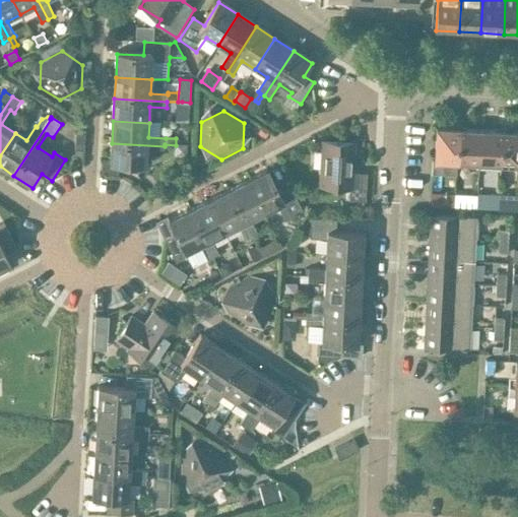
[(458,164),(460,131),(437,130),(436,163),(458,164)]
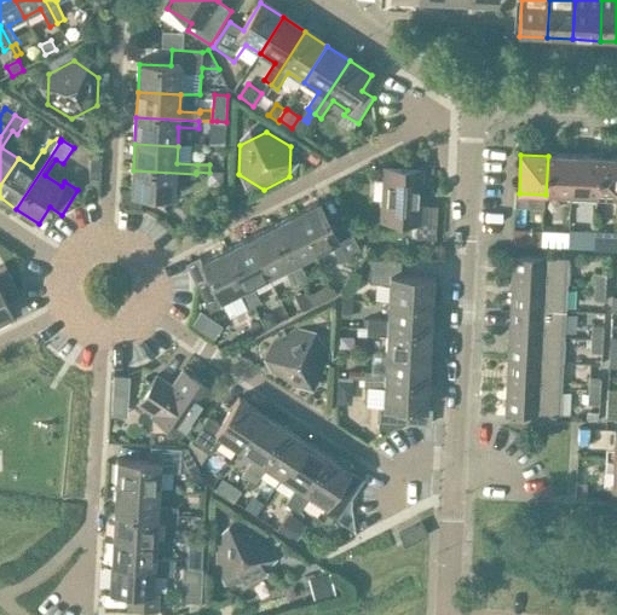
[(571,196),(574,157),(548,156),(546,195),(571,196)]
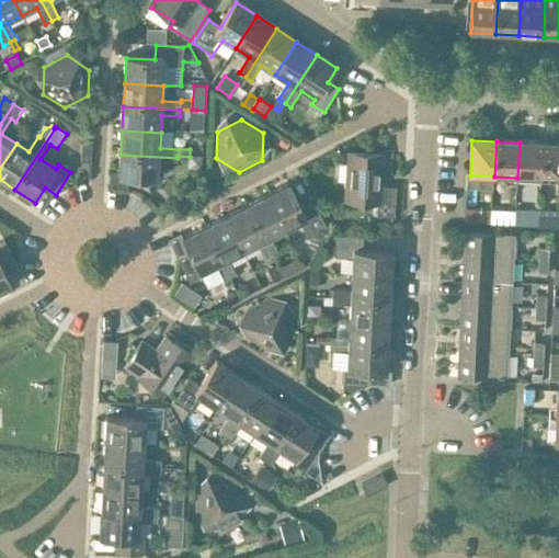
[(542,180),(544,144),(520,143),(517,178),(542,180)]
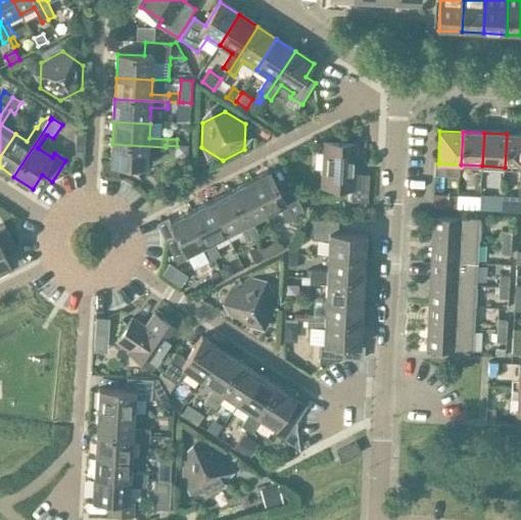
[(520,135),(507,134),(505,168),(520,168),(520,135)]
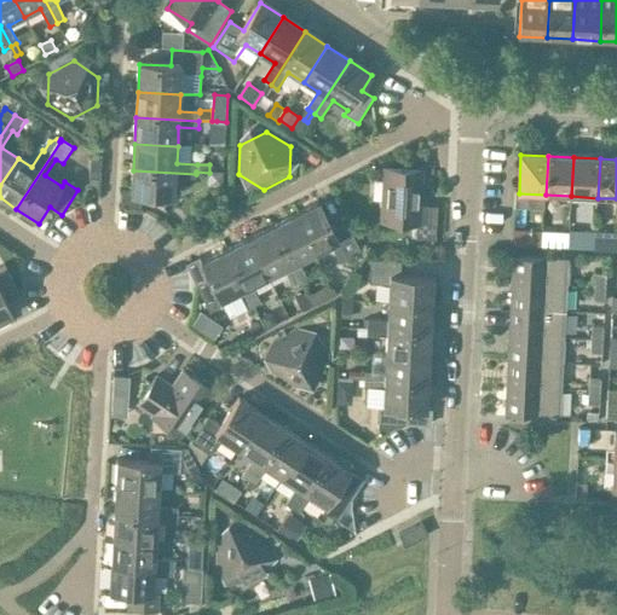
[(196,180),(196,174),(133,170),(132,196),(174,198),(176,179),(196,180)]
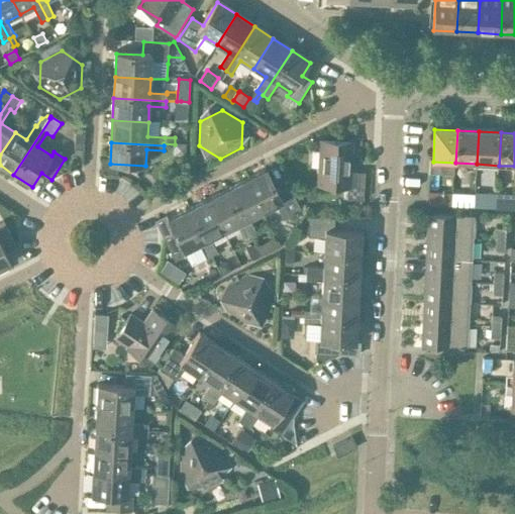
[(176,144),(175,156),(185,157),(187,157),(187,145),(186,145),(176,144)]
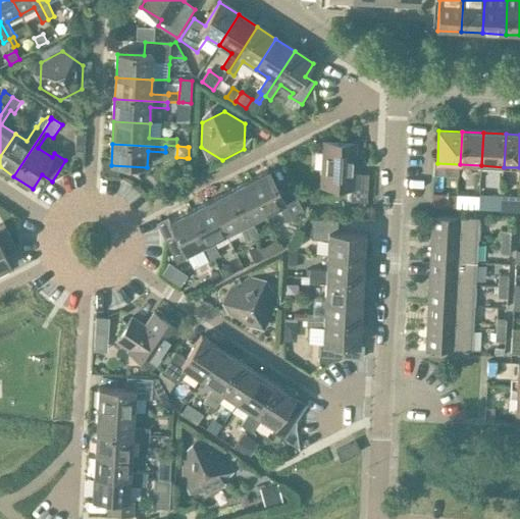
[(367,204),(369,175),(353,174),(355,147),(326,146),(323,187),(352,189),(351,203),(367,204)]
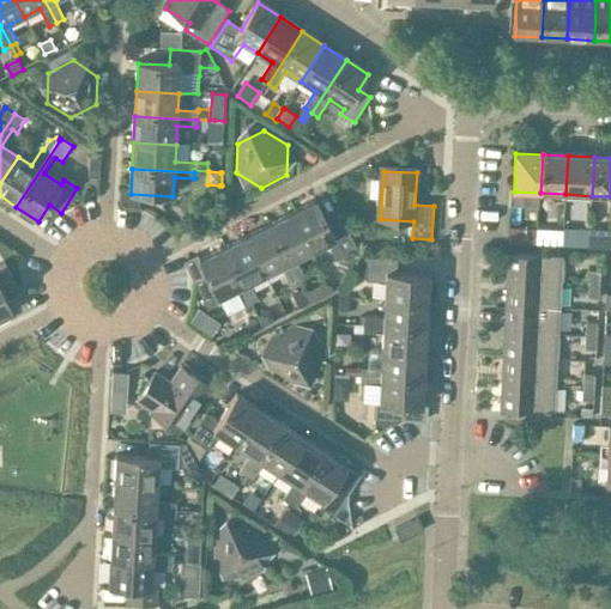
[(291,215),(312,253),(327,244),(337,262),(358,251),(345,225),(332,231),(316,202),(291,215)]
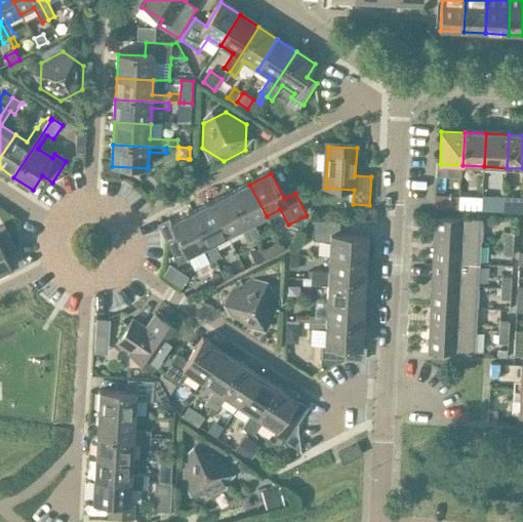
[(253,223),(267,216),(249,185),(230,194),(254,242),(262,238),(253,223)]
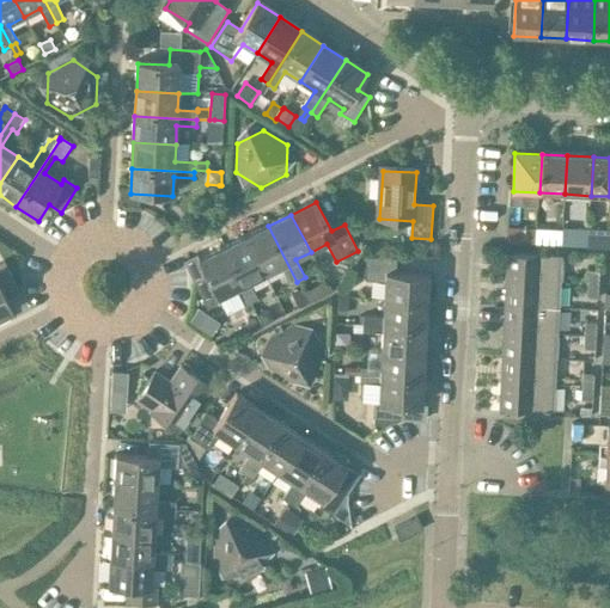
[(291,284),(297,282),(268,226),(245,238),(264,276),(281,268),(291,284)]
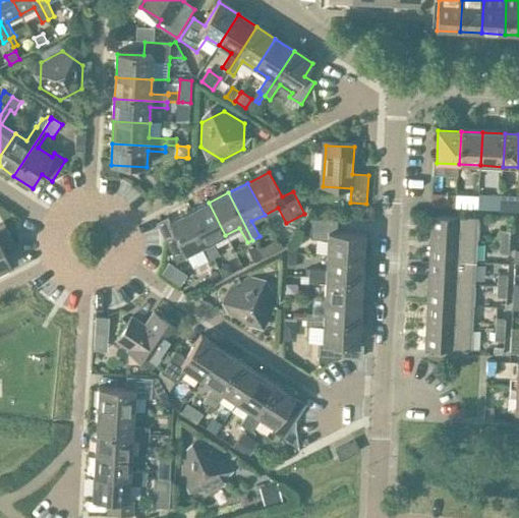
[(431,205),(431,208),(456,209),(457,207),(457,195),(433,194),(431,205)]
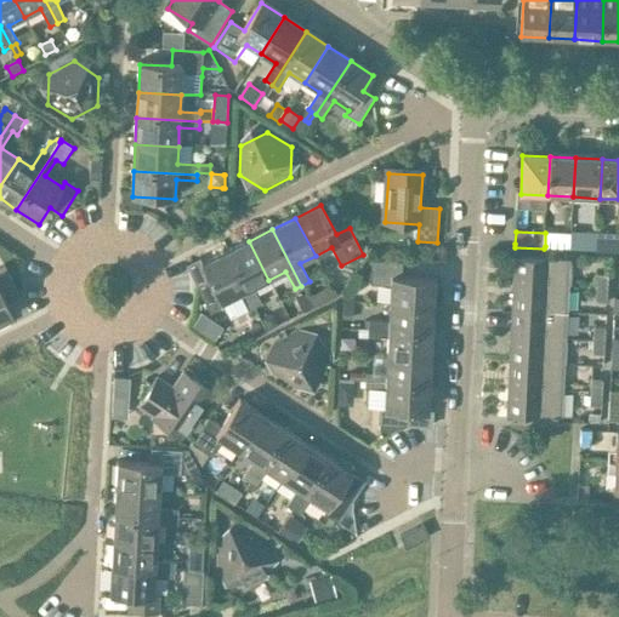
[(545,246),(544,249),(571,250),(571,247),(572,233),(562,233),(545,232),(545,233),(545,246)]
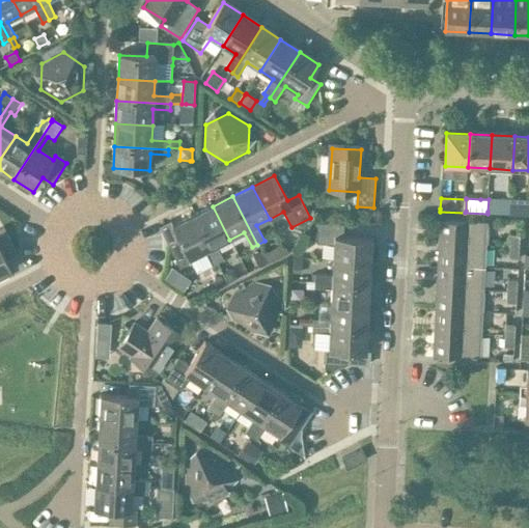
[(499,199),(499,215),(509,216),(510,213),(510,201),(510,200),(499,199)]
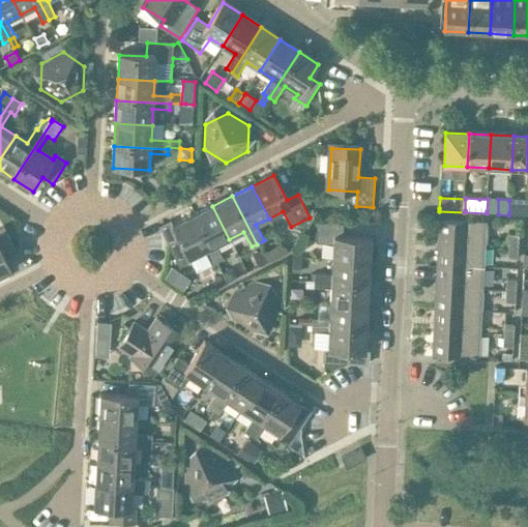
[(527,201),(509,200),(509,201),(509,212),(527,213),(527,201)]
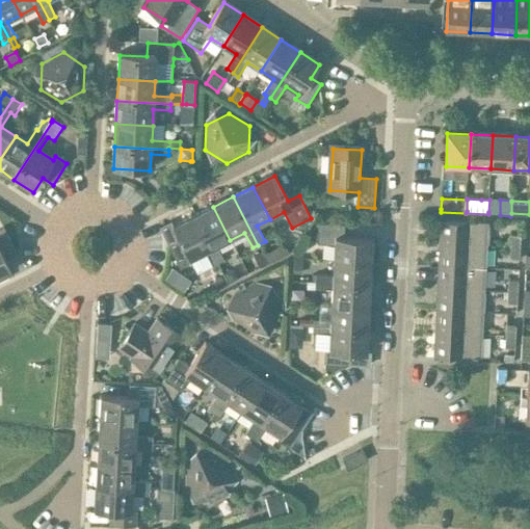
[(217,246),(230,240),(213,207),(192,217),(217,265),(224,262),(217,246)]
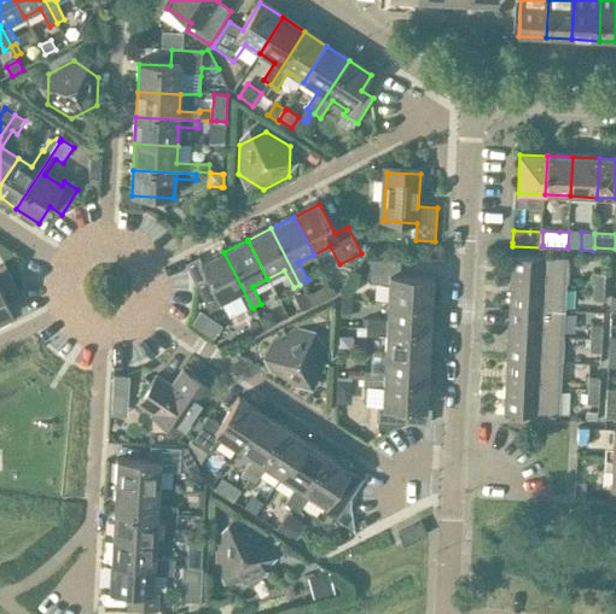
[(247,311),(253,308),(224,252),(202,263),(210,281),(197,287),(204,304),(201,305),(205,315),(209,313),(210,314),(225,307),(222,302),(238,293),(247,311)]
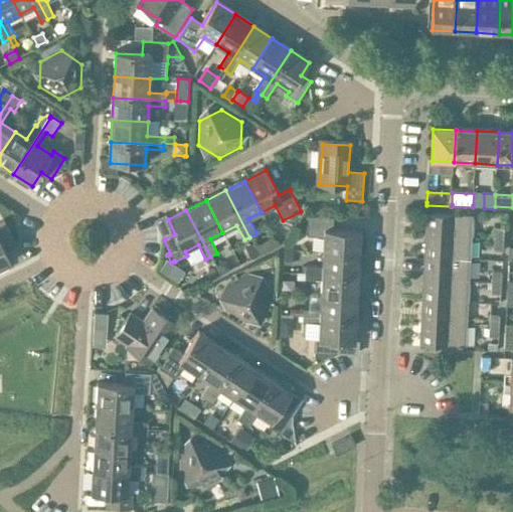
[(428,214),(426,236),(453,238),(471,239),(472,217),(455,216),(428,214)]
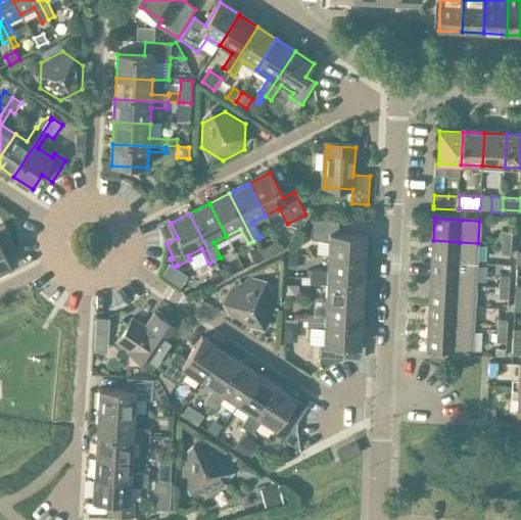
[(329,257),(365,260),(366,237),(338,235),(339,223),(314,221),(313,230),(313,241),(330,242),(329,257)]
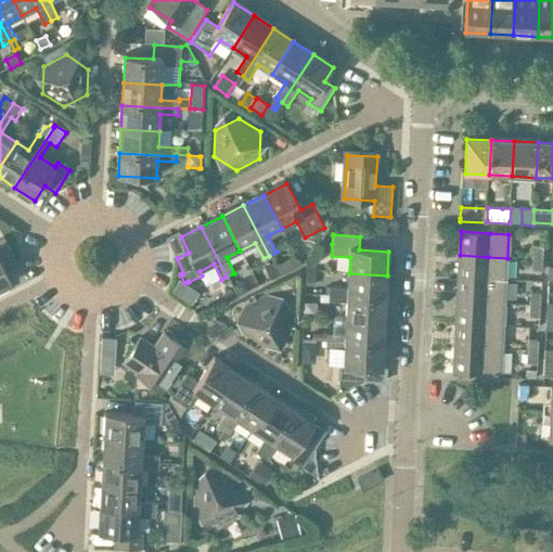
[(0,290),(12,284),(4,269),(16,262),(4,239),(0,241),(0,290)]
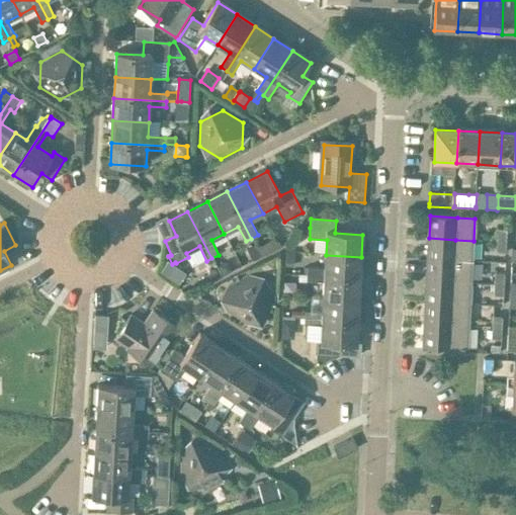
[(497,242),(507,243),(508,231),(498,231),(497,242)]
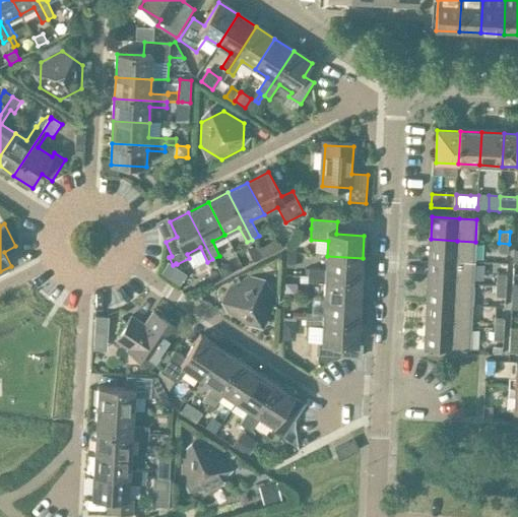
[(431,241),(430,261),(456,262),(474,263),(475,244),(475,242),(457,241),(431,239),(431,241)]
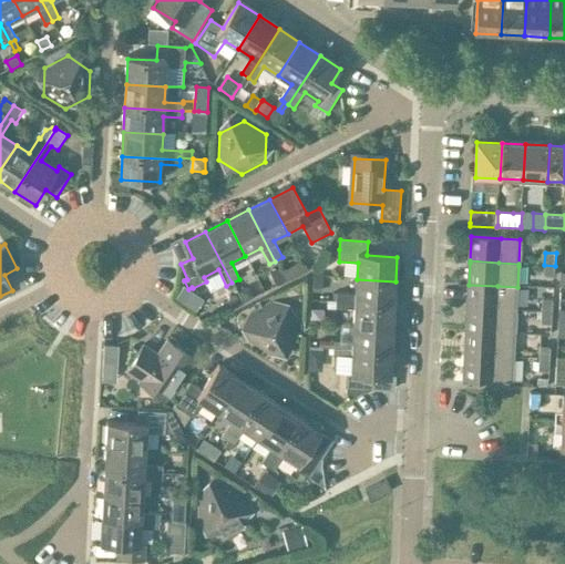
[(555,278),(555,266),(544,265),(543,277),(555,278)]
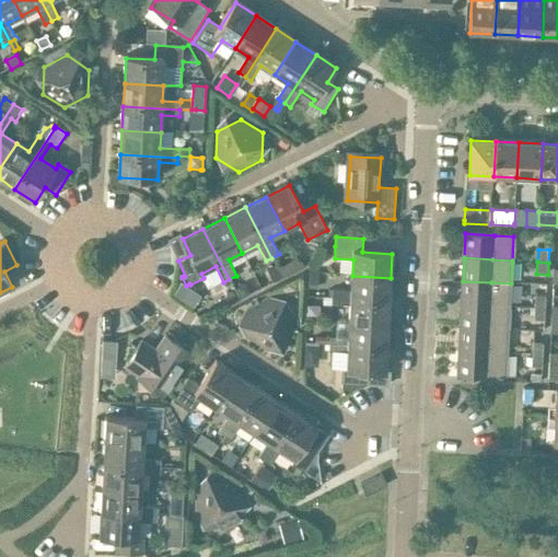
[(277,267),(268,271),(275,285),(279,281),(282,280),(278,270),(277,267)]
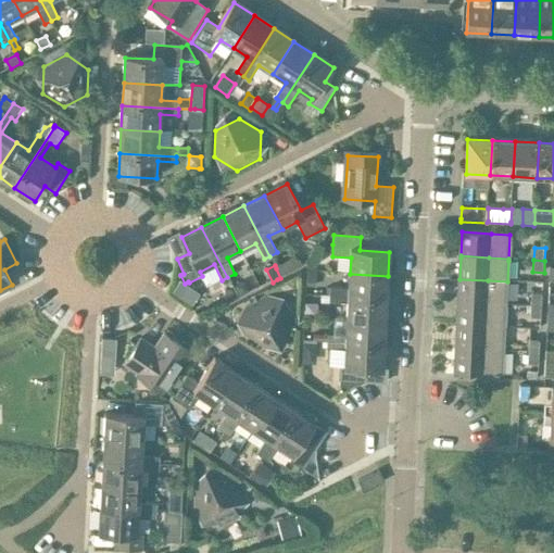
[(307,272),(306,288),(316,288),(317,273),(307,272)]
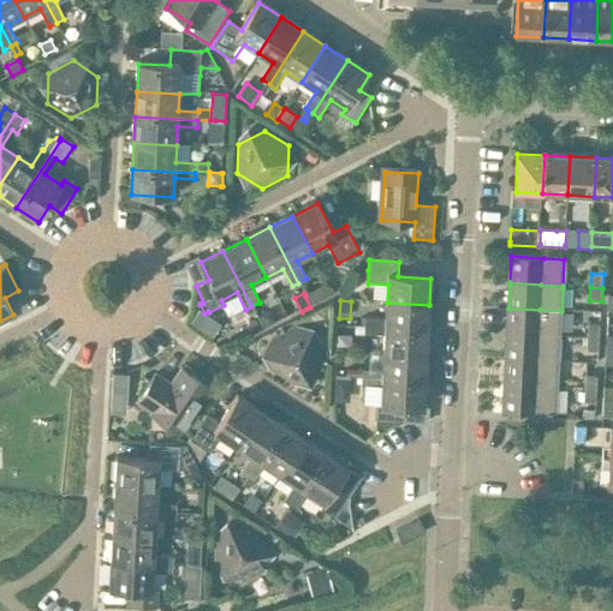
[(428,331),(429,305),(387,303),(386,321),(365,319),(365,328),(367,328),(428,331)]
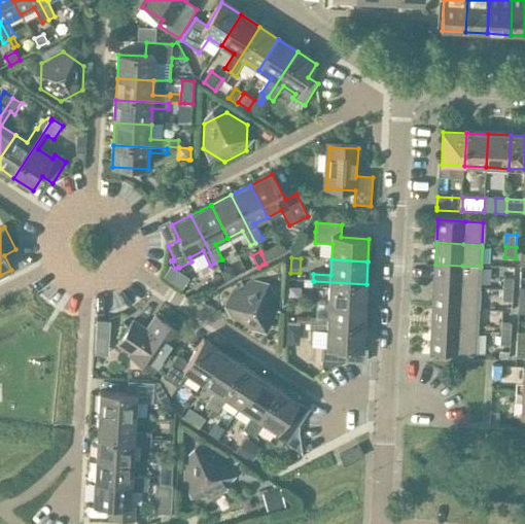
[(435,267),(434,287),(461,288),(480,289),(481,270),(481,267),(462,266),(435,265),(435,267)]
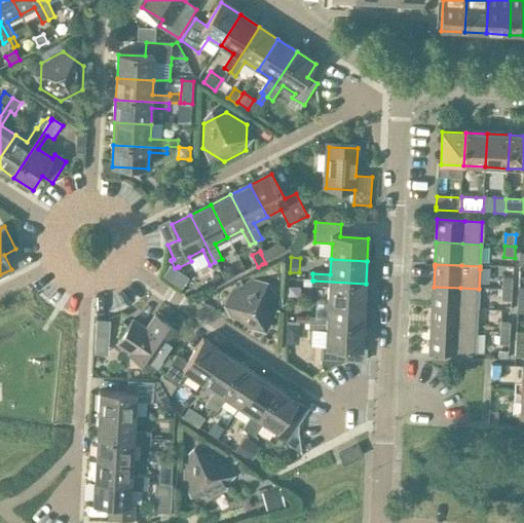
[(170,269),(163,277),(181,290),(189,279),(186,277),(171,266),(170,269)]
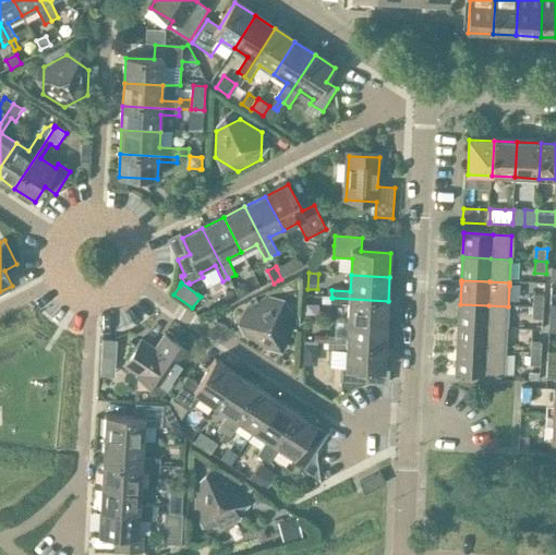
[(246,284),(237,288),(241,298),(251,293),(246,284)]
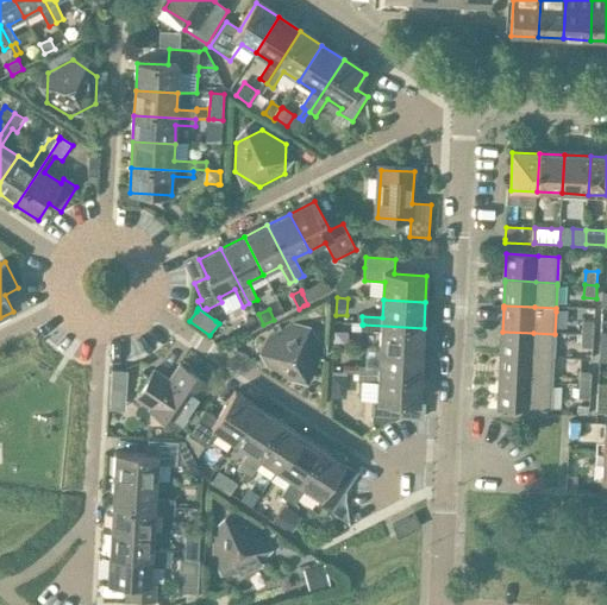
[(582,335),(594,336),(595,322),(582,322),(582,335)]
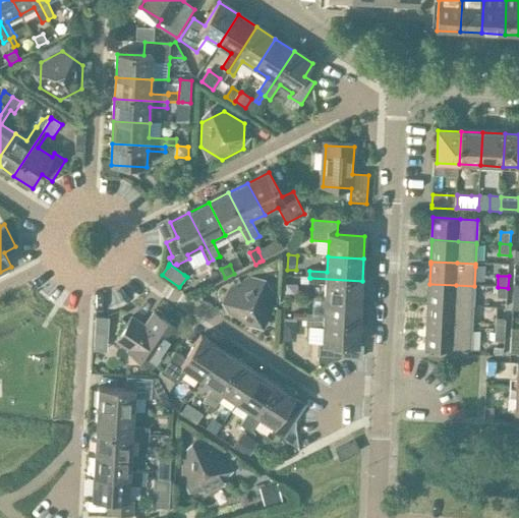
[(362,281),(310,278),(309,284),(326,285),(326,301),(361,302),(362,281)]
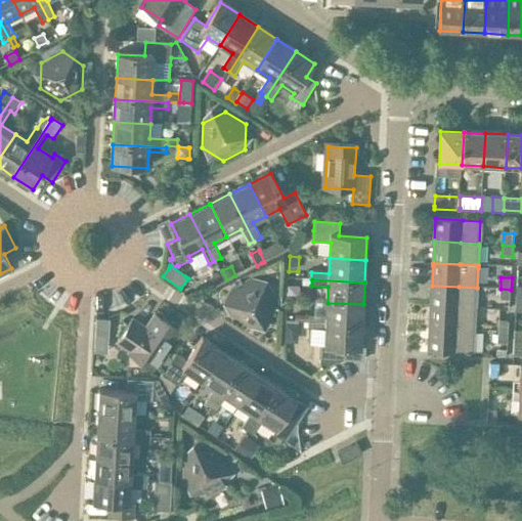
[(251,331),(273,319),(274,295),(253,281),(231,293),(230,318),(251,331)]
